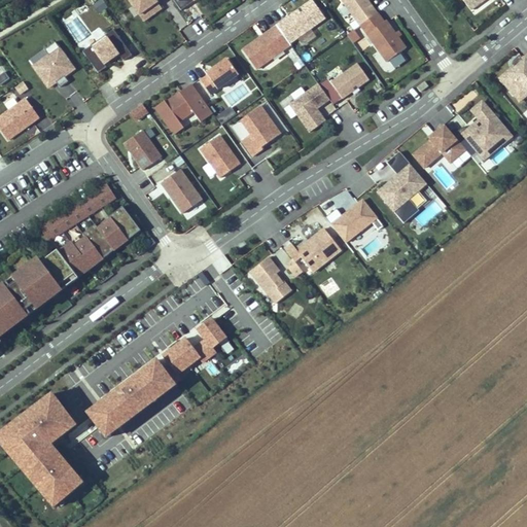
[(103,0),(97,0),(93,4),(100,14),(108,7),(103,0)]
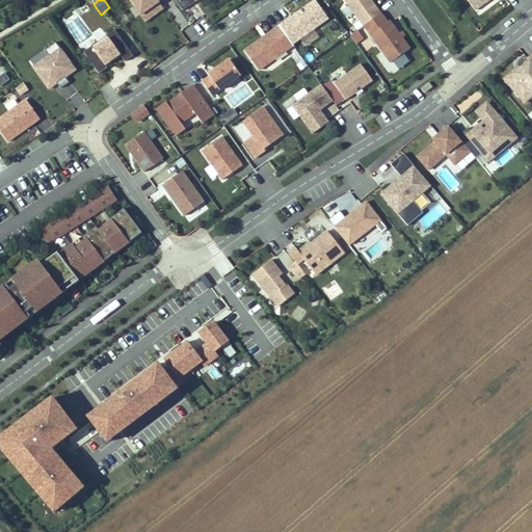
[(129,0),(140,16),(159,2),(157,0),(129,0)]
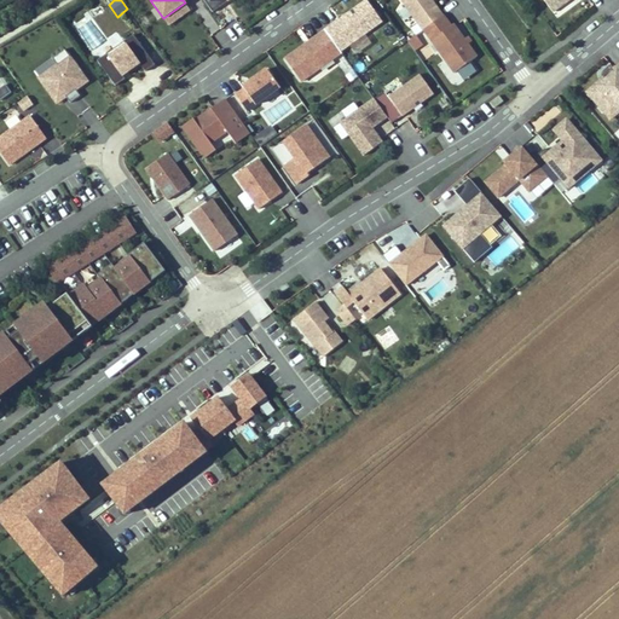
[(246,0),(203,0),(213,12),(229,1),(231,4),(235,0),(243,0),(244,1),(246,0)]
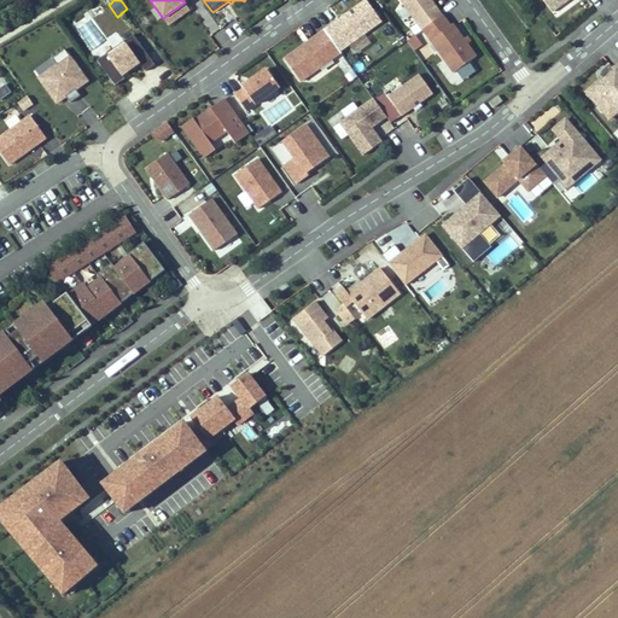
[(371,42),(365,34),(382,21),(367,0),(349,13),(351,16),(348,18),(345,16),(325,30),(340,51),(349,45),(355,53),(371,42)]
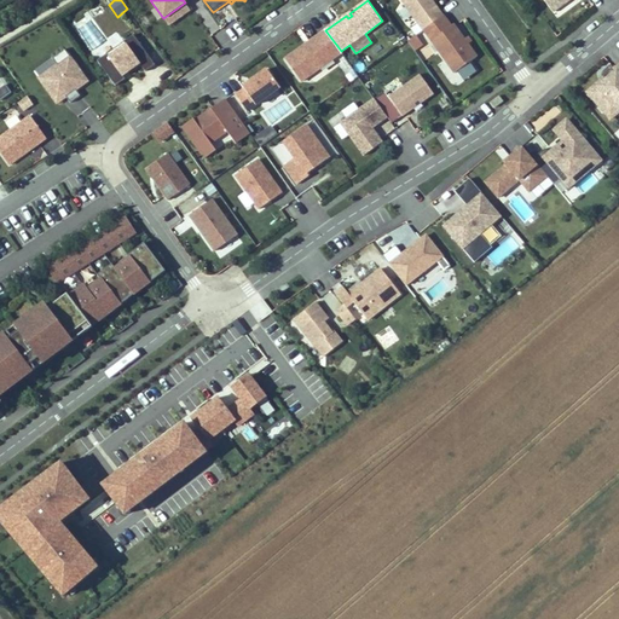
[(444,16),(432,0),(400,0),(422,30),(424,29),(444,16)]
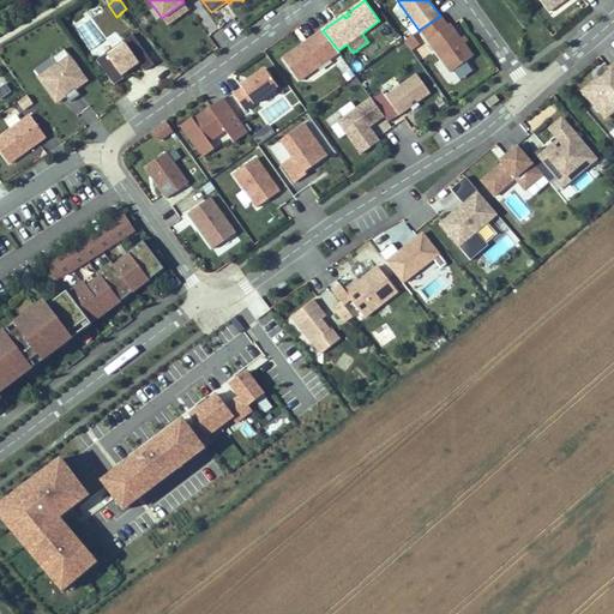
[(539,0),(548,12),(564,0),(539,0)]
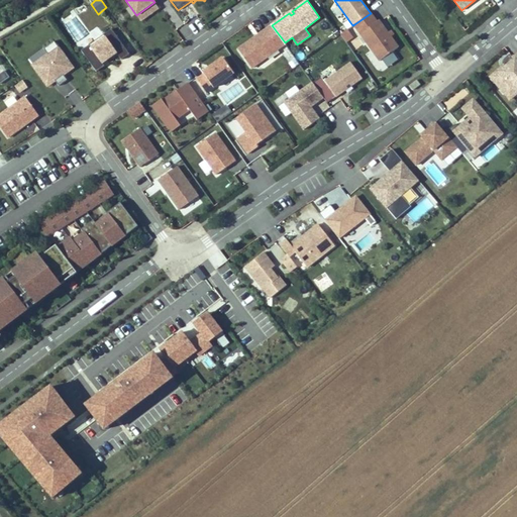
[(154,2),(136,15),(141,21),(159,8),(154,2)]
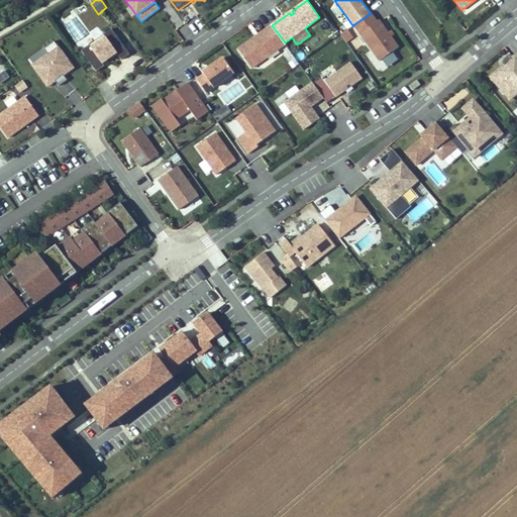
[(380,61),(398,47),(379,20),(377,21),(371,13),(354,24),(380,61)]
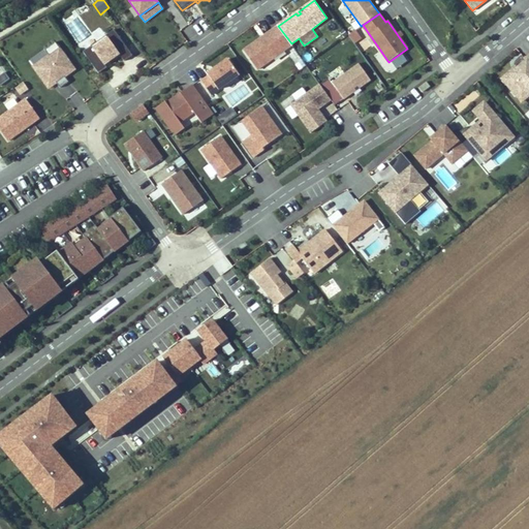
[(291,43),(278,26),(244,51),(257,69),(291,45),(291,43)]
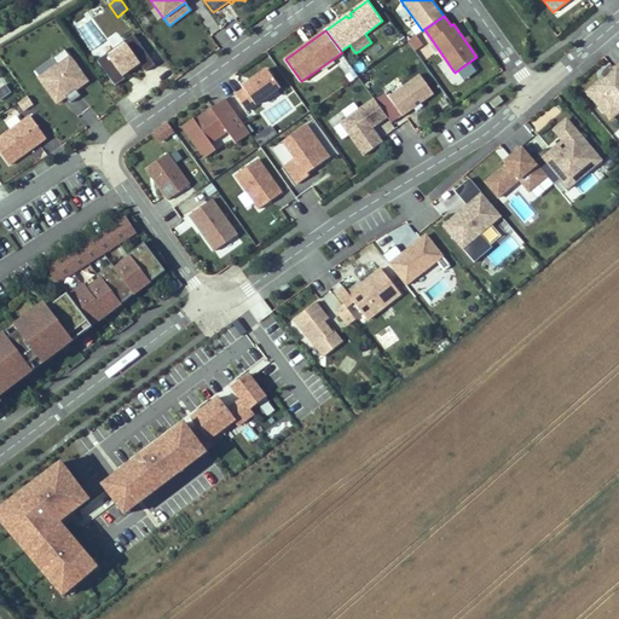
[(415,34),(408,39),(415,51),(422,46),(415,34)]
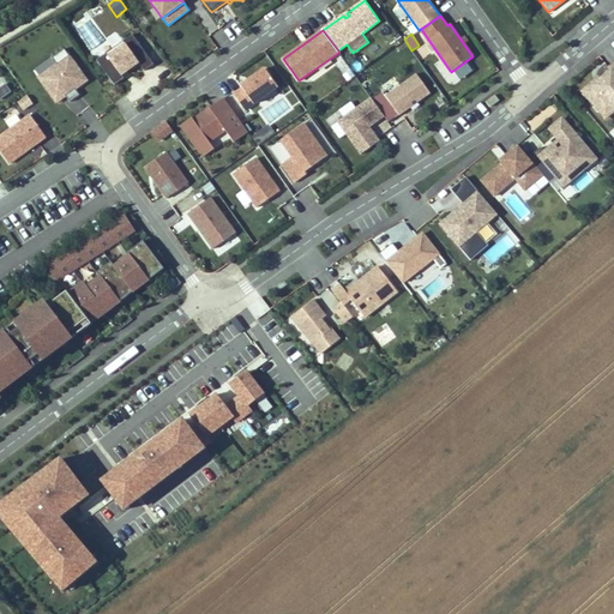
[(107,54),(97,61),(114,85),(124,78),(122,76),(138,64),(144,71),(154,64),(132,35),(124,42),(125,44),(108,56),(107,54)]
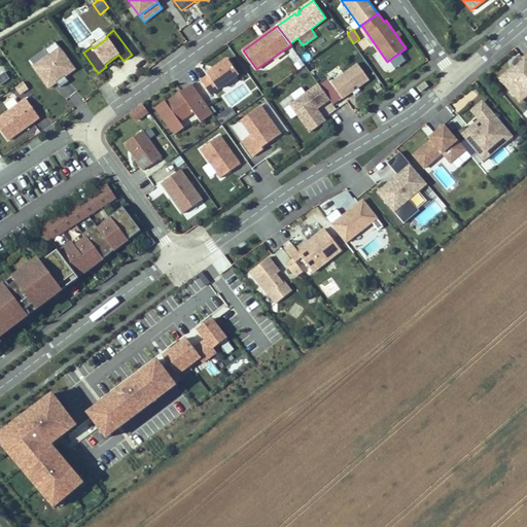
[(75,69),(56,42),(44,49),(48,56),(33,66),(46,84),(54,79),(60,88),(68,81),(65,76),(75,69)]
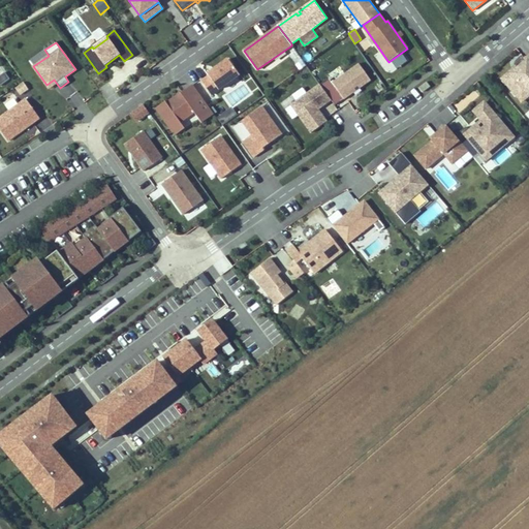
[(33,66),(49,56),(44,50),(29,61),(33,66)]
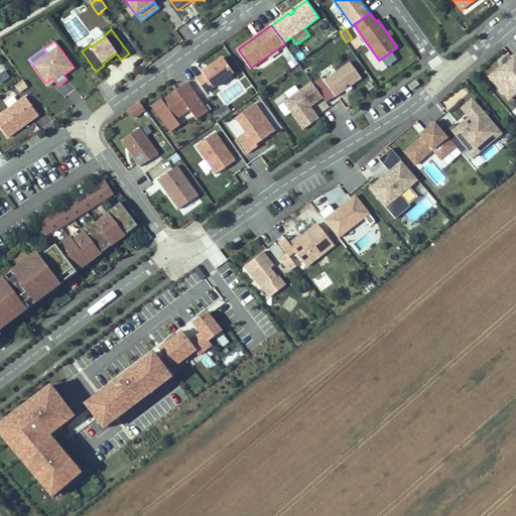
[(497,71),(490,77),(504,94),(511,88),(515,94),(515,93),(515,53),(512,57),(514,58),(498,72),(497,71)]
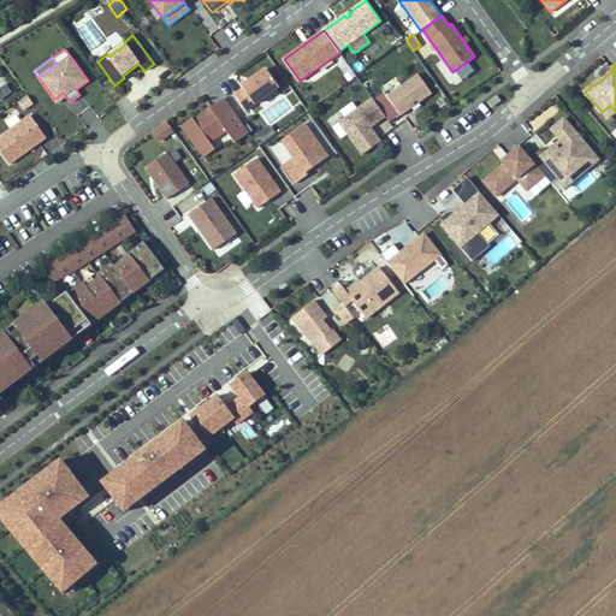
[(246,111),(279,87),(266,69),(242,87),(243,89),(235,95),(246,111)]
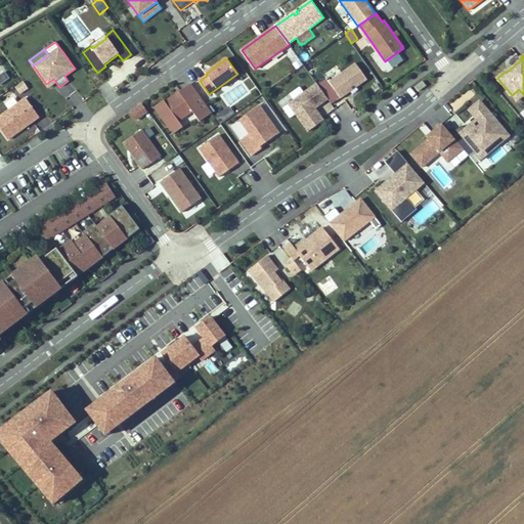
[(297,69),(303,64),(299,59),(293,64),(297,69)]
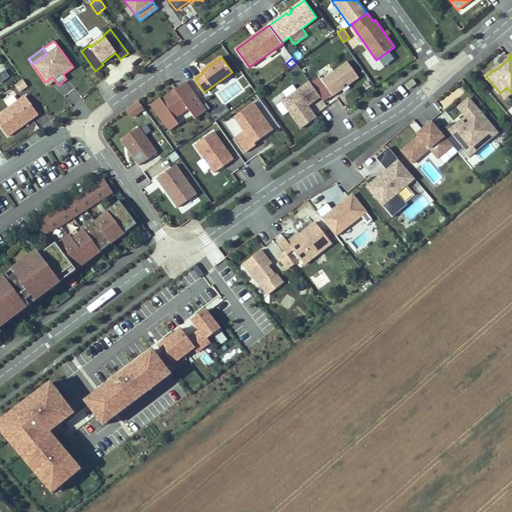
[(333,96),(359,78),(347,62),(322,80),(333,96)]
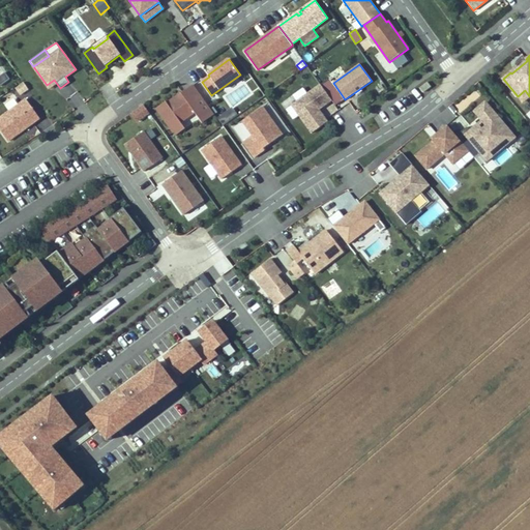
[(200,94),(194,85),(177,96),(178,98),(183,95),(188,102),(200,94)]
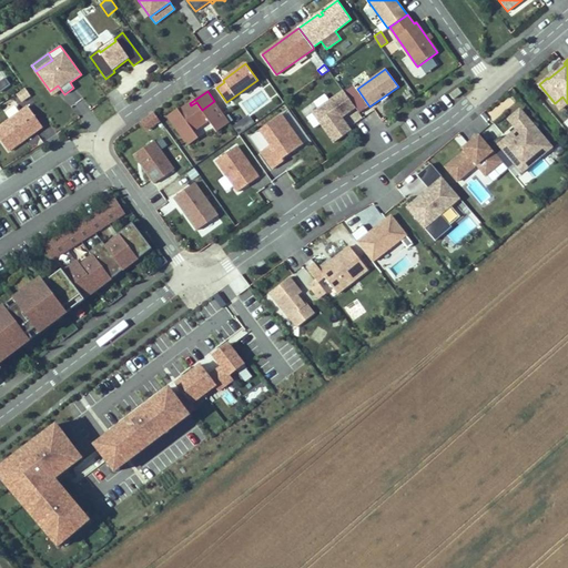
[(342,118),(355,108),(344,91),(313,113),(334,143),(351,131),(342,118)]
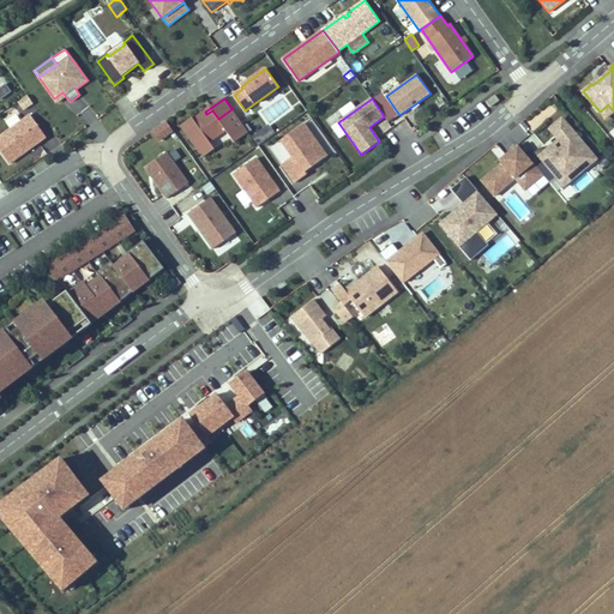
[(254,140),(232,109),(218,119),(212,110),(206,114),(205,112),(194,120),(192,118),(181,125),(199,150),(210,142),(215,149),(232,137),(240,150),(254,140)]
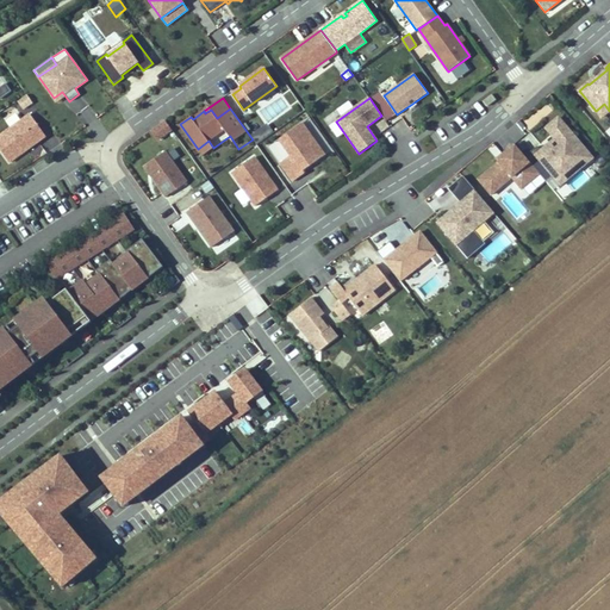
[(262,120),(255,111),(248,116),(255,125),(262,120)]
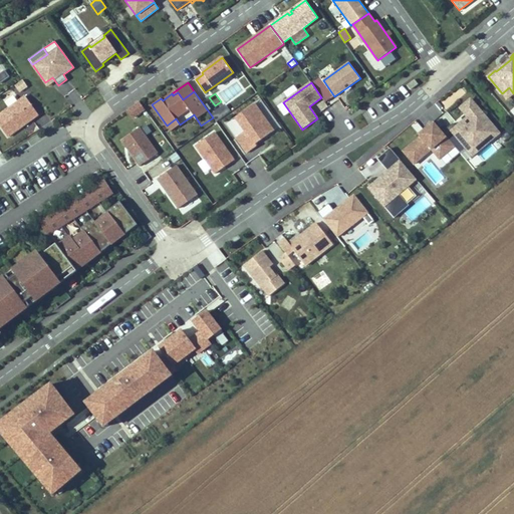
[(25,96),(0,114),(0,125),(8,137),(38,114),(25,96)]
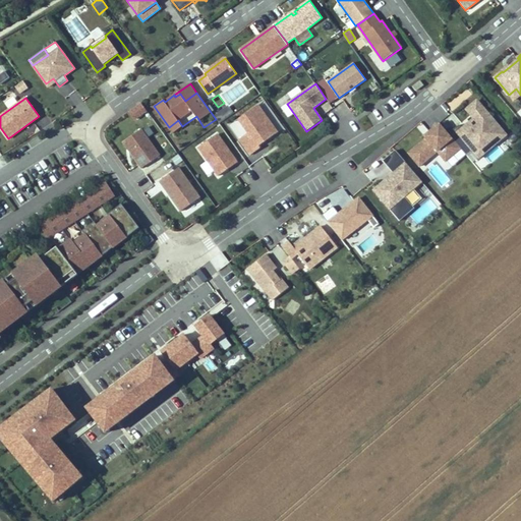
[(474,153),(495,136),(499,141),(506,135),(477,101),(466,110),(474,119),(478,124),(469,132),(465,126),(462,129),(459,125),(449,134),(461,149),(466,155),(472,151),(474,153)]
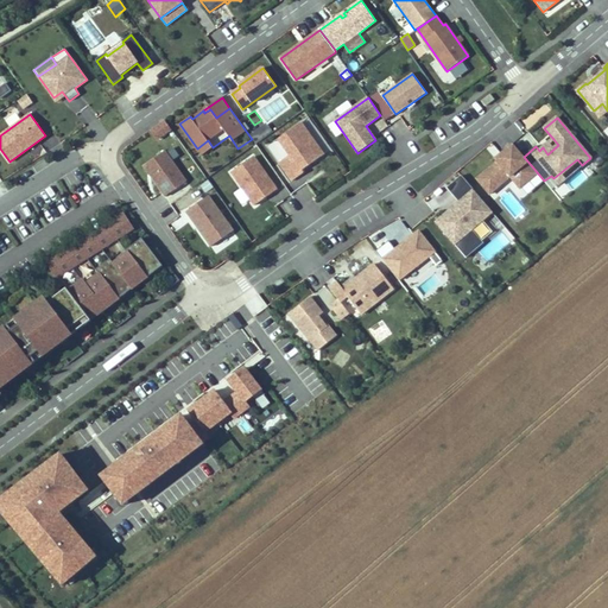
[(162,120),(150,132),(159,140),(171,128),(162,120)]
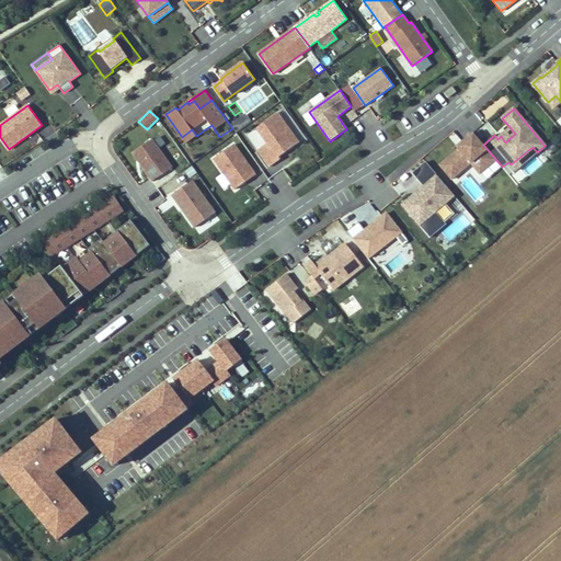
[(238,122),(244,116),(241,111),(235,115),(238,122)]
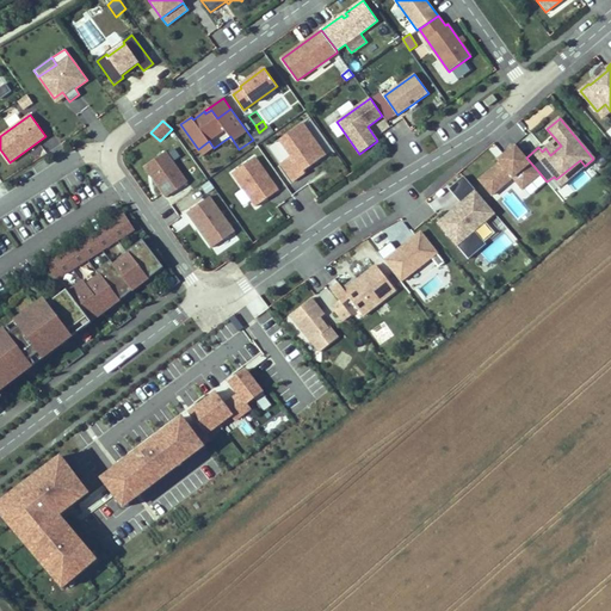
[(303,171),(325,156),(302,124),(279,140),(291,155),(281,164),(294,181),(306,174),(303,171)]
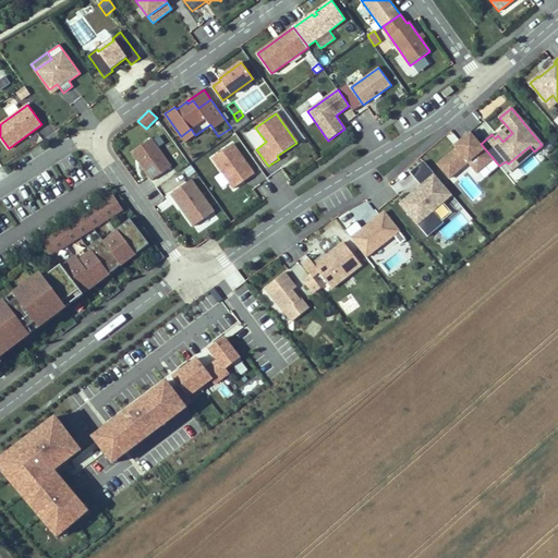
[(502,142),(512,133),(508,128),(498,135),(502,142)]
